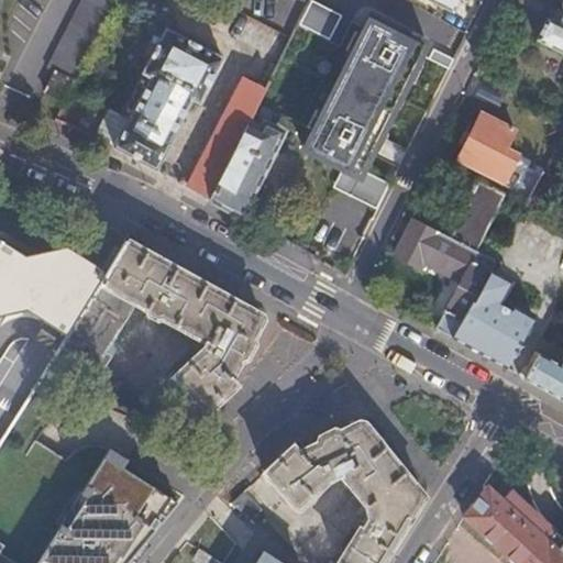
[(42,91),(62,102),(113,0),(78,0),(44,67),(53,73),(42,91)]
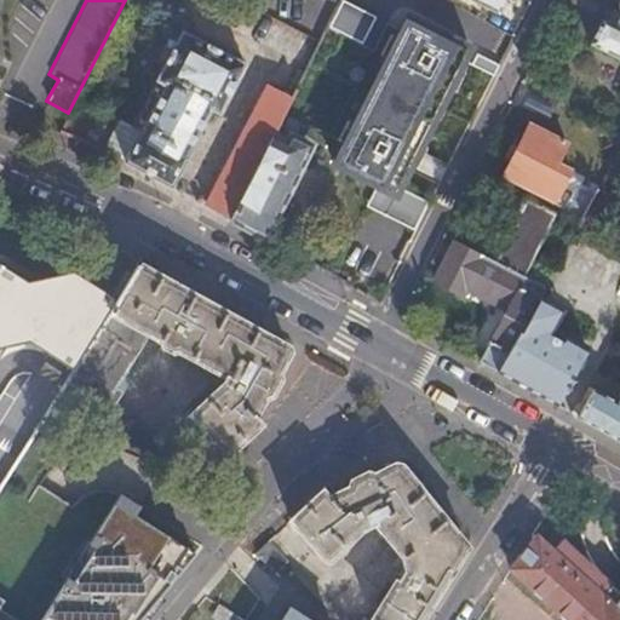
[(476,0),(497,10),(501,0),(476,0)]
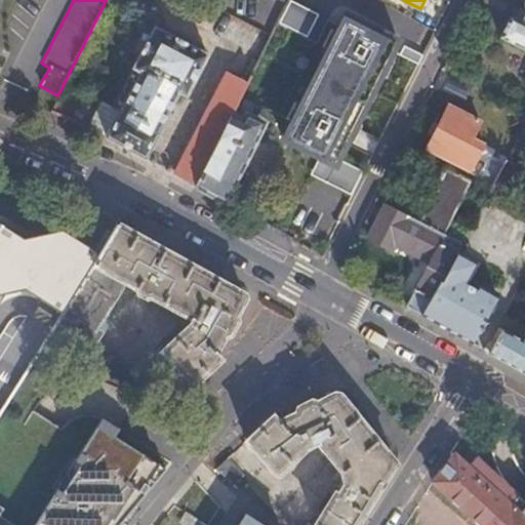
[(524,72),(524,75),(524,0),(521,0),(521,1),(521,2),(521,4),(521,6),(522,7),(523,8),(524,9),(518,22),(509,16),(497,37),(524,50),(524,72)]
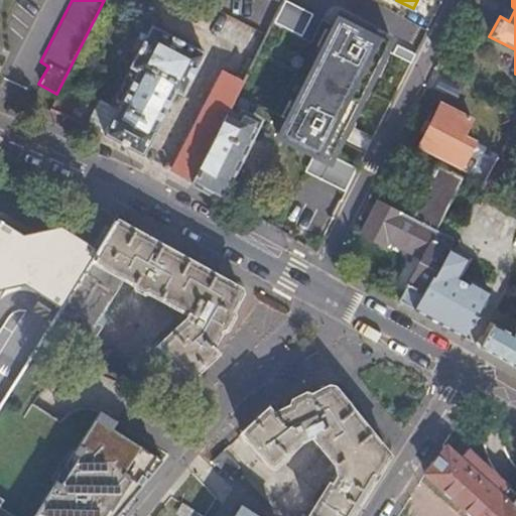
[(281,1),(272,24),(300,36),(310,13),(281,1)]
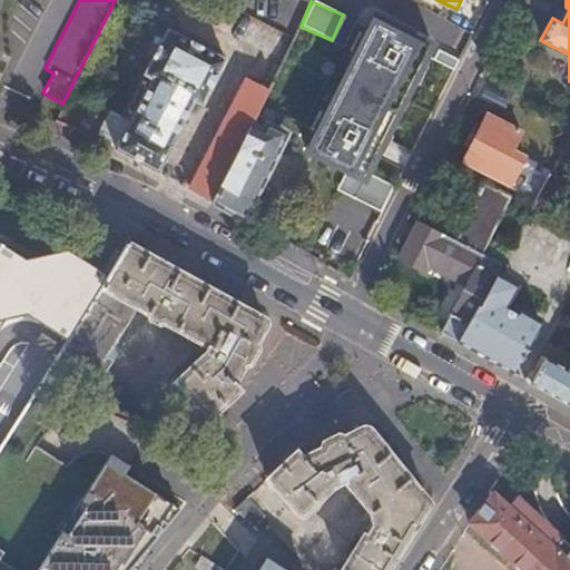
[(305,149),(361,178),(429,43),(373,16),(305,149)]
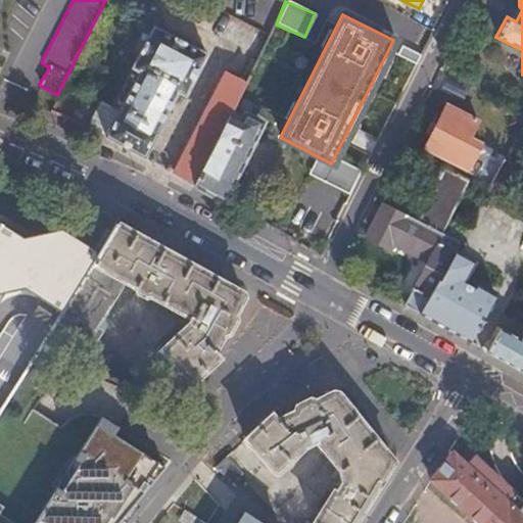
[(142,40),(150,25),(137,16),(129,33),(142,40)]
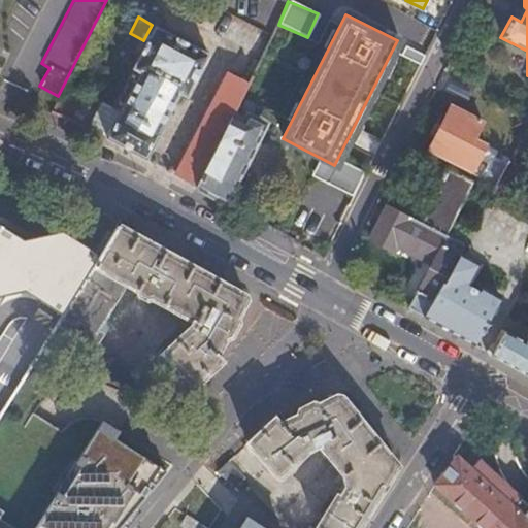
[(103,135),(142,157),(176,92),(183,95),(205,53),(152,25),(143,40),(110,105),(118,109),(103,135)]
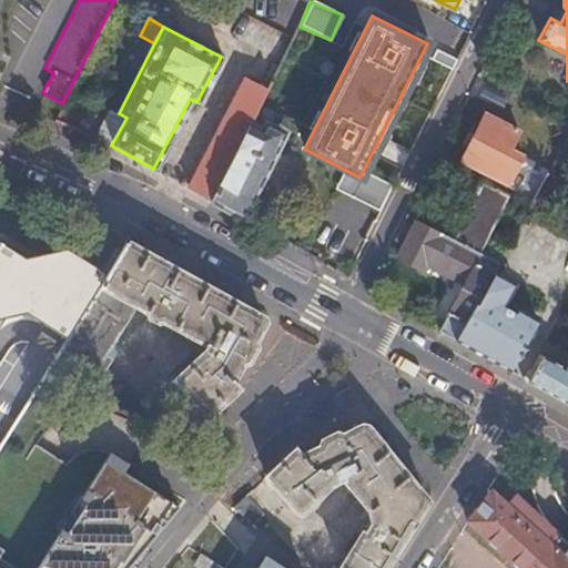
[(97,75),(105,58),(93,52),(84,69),(97,75)]
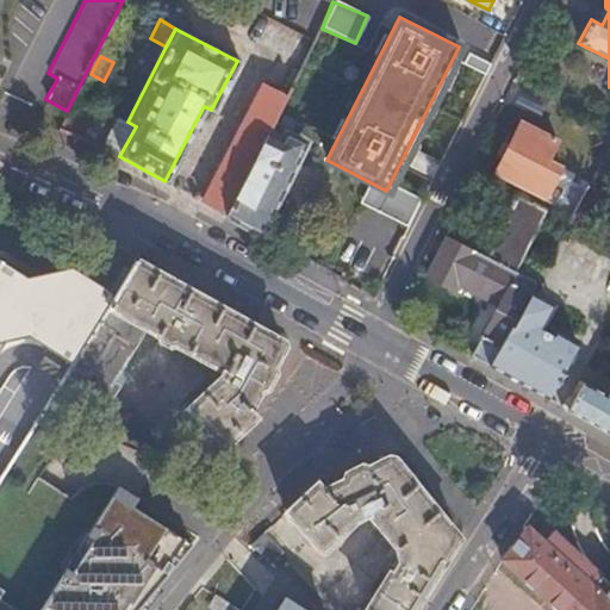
[(200,201),(224,216),(275,114),(282,99),(285,95),(262,83),(200,201)]
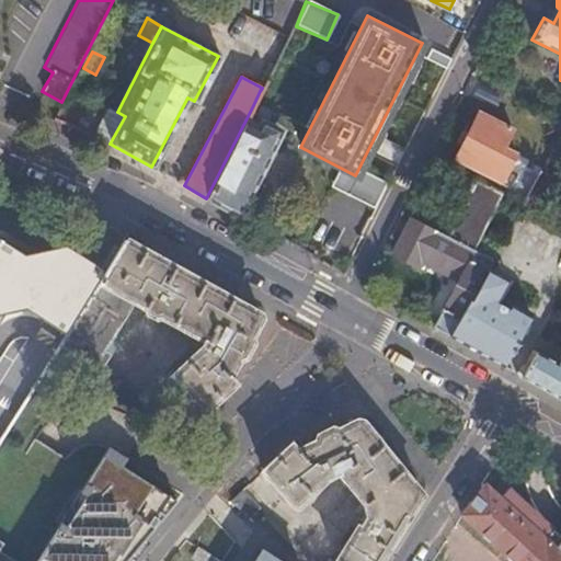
[(58,103),(50,119),(73,129),(81,112),(58,103)]
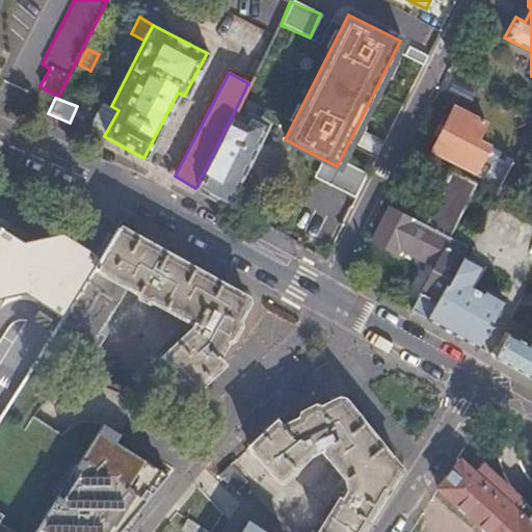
[(195,188),(224,204),(259,135),(264,126),(257,122),(262,111),(240,100),(195,188)]
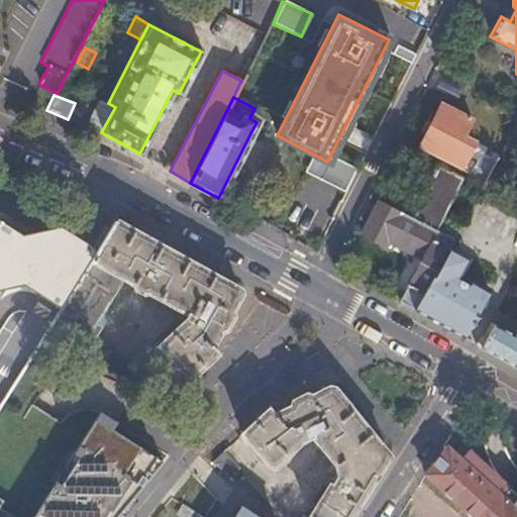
[(115,107),(108,103),(97,98),(84,124),(101,132),(115,107)]
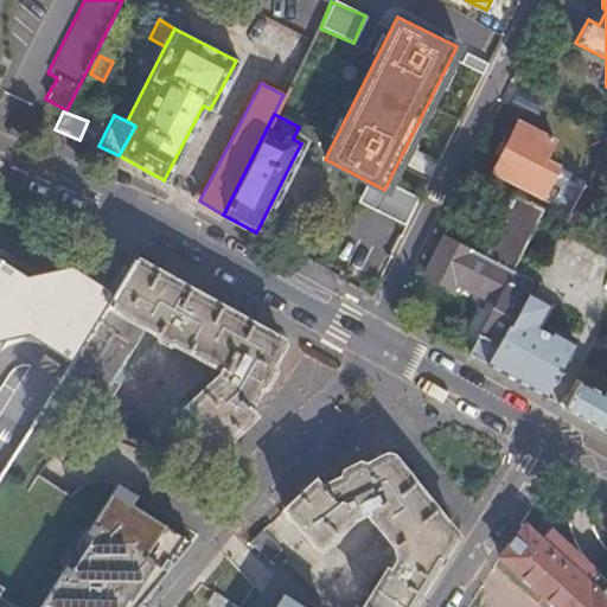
[(490,174),(537,199),(554,167),(542,160),(550,141),(516,123),(509,138),(504,135),(499,142),(498,142),(493,152),(499,157),(490,174)]
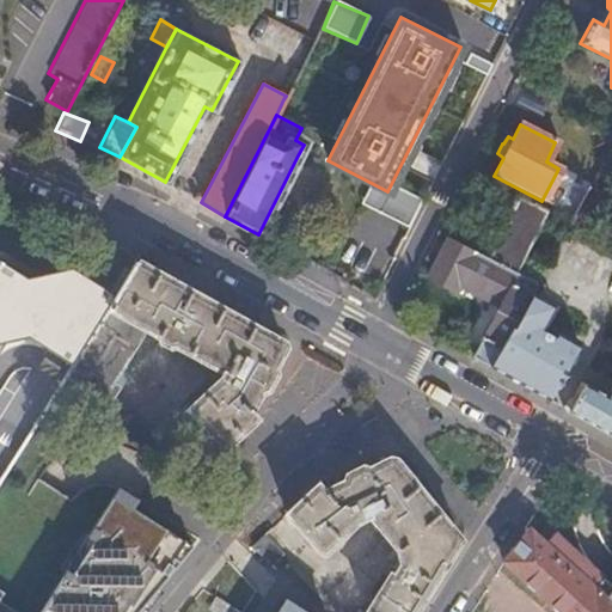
[(564,194),(556,208),(573,216),(588,188),(583,185),(571,184),(568,183),(564,194)]
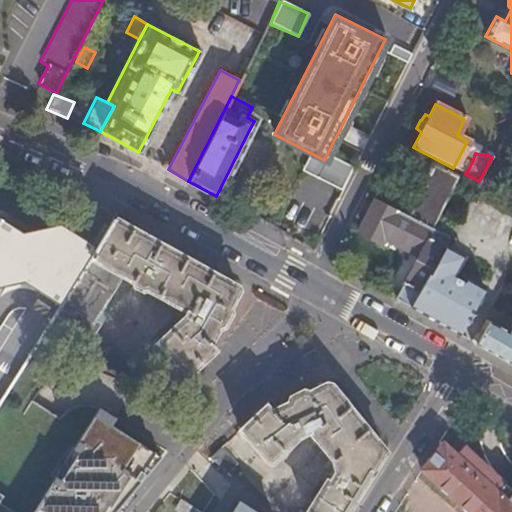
[(406,216),(430,228),(457,176),(433,163),(431,165),(426,167),(422,175),(424,181),(416,196),(410,198),(406,207),(408,212),(406,216)]
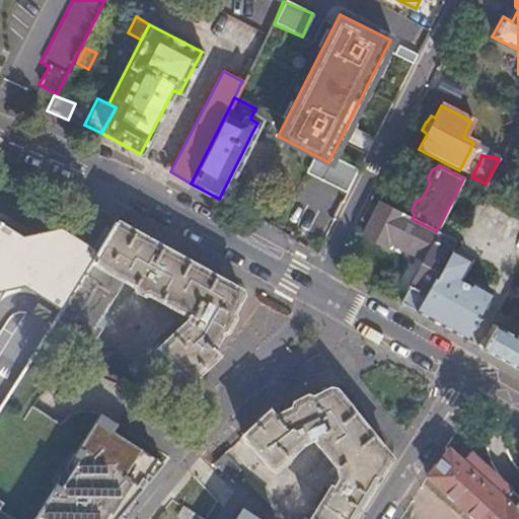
[(412,219),(380,203),(363,235),(390,249),(393,243),(425,260),(400,302),(416,311),(449,249),(454,240),(436,231),(412,219)]
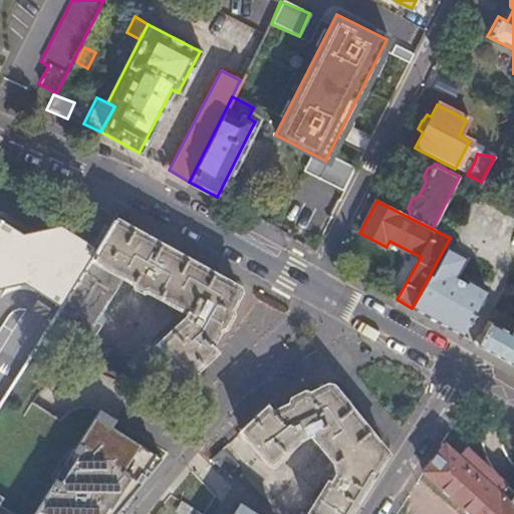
[(117,215),(115,215),(112,219),(94,248),(58,306),(53,314),(65,321),(60,330),(85,345),(91,337),(85,333),(85,332),(91,321),(120,275),(132,280),(133,285),(141,290),(146,288),(187,311),(184,318),(183,318),(158,342),(188,374),(213,351),(209,345),(238,291),(236,287),(186,260),(119,224),(122,218),(117,215)]
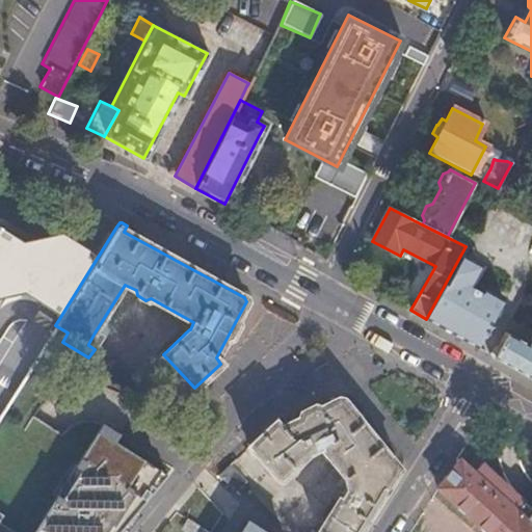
[(60,317),(98,257),(81,246),(60,234),(18,240),(0,229),(0,287),(10,286),(24,294),(46,308),(60,317)]
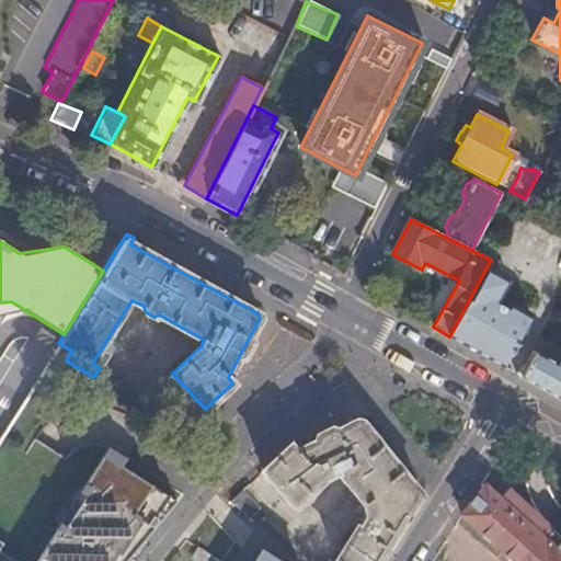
[(449,336),(502,367),(530,317),(517,310),(510,323),(489,311),(492,306),(494,307),(507,282),(485,270),(449,336)]
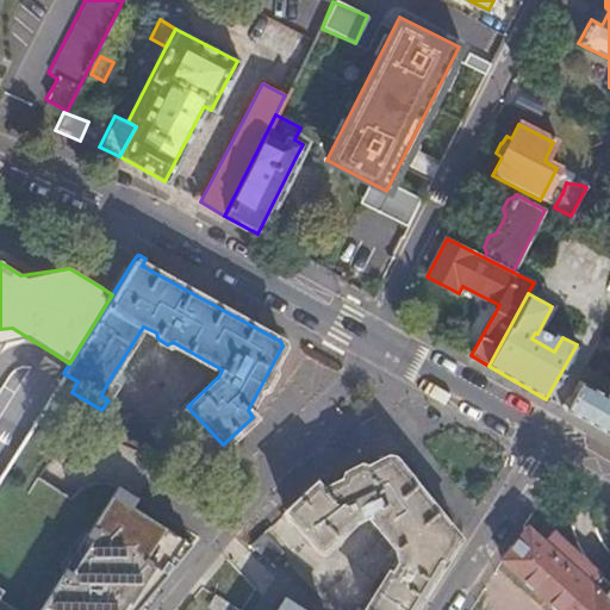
[(117,386),(109,381),(101,394),(101,396),(109,400),(117,386)]
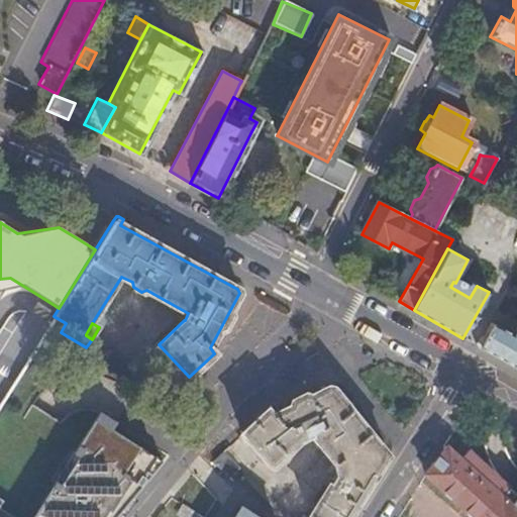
[(475,344),(516,369),(516,326),(513,334),(493,324),(486,336),(483,335),(479,336),(475,344)]
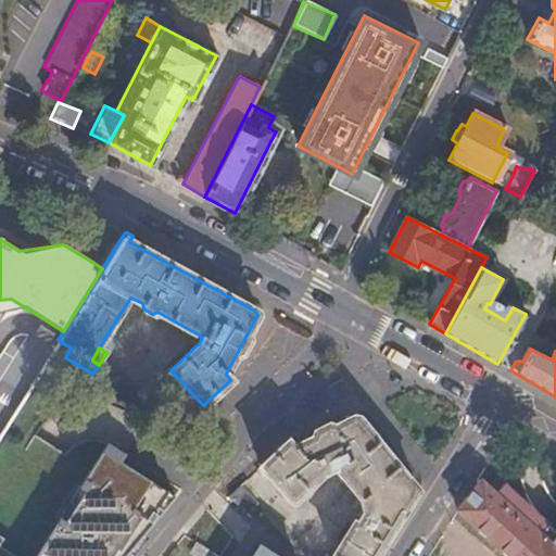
[(374,555),(416,490),(386,451),(357,417),(353,415),(292,445),(287,440),(258,465),(291,500),(320,472),(333,466),(358,495),(363,510),(355,521),(353,520),(331,554),(335,555),(374,555)]
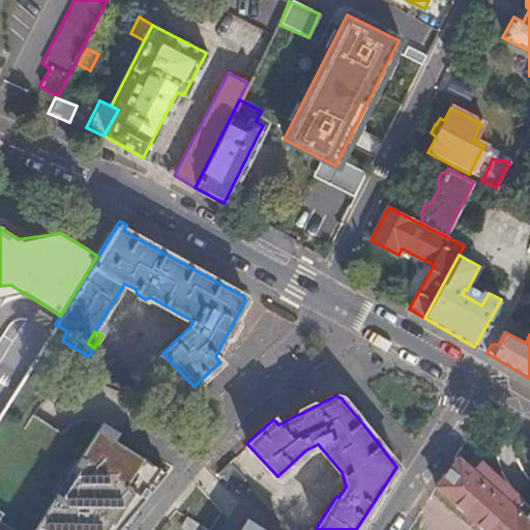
[(107,529),(116,519),(123,524),(139,504),(133,499),(157,467),(83,425),(69,454),(64,451),(55,468),(65,476),(62,482),(52,476),(41,493),(46,497),(25,529),(4,529),(0,527),(0,529),(107,529)]
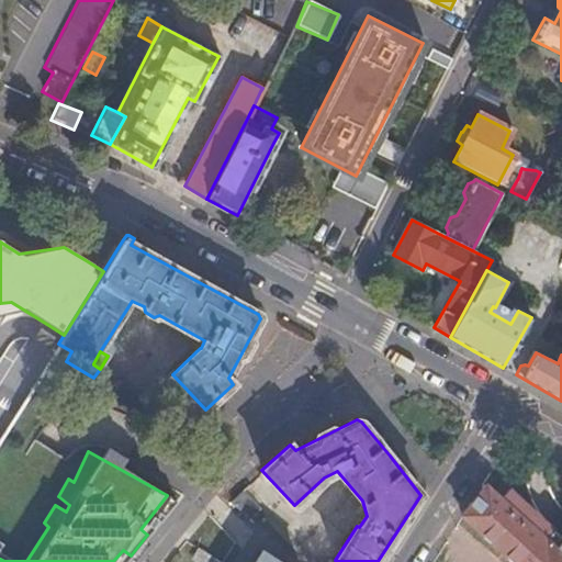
[(460,515),(512,561),(561,561),(561,539),(557,547),(546,538),(544,539),(499,499),(484,485),(460,515)]
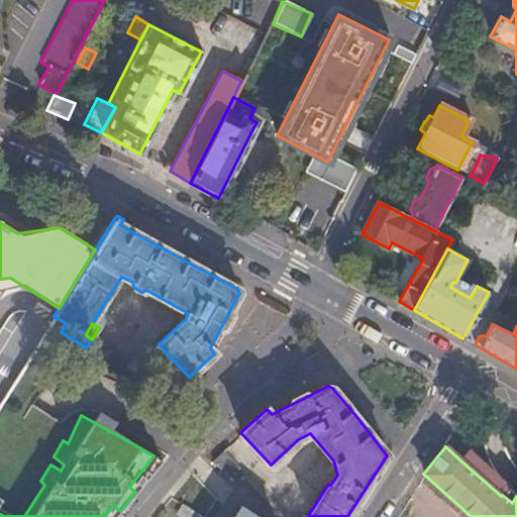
[(512,503),(516,496),(516,495),(468,450),(459,459),(501,496),(502,495),(512,503)]
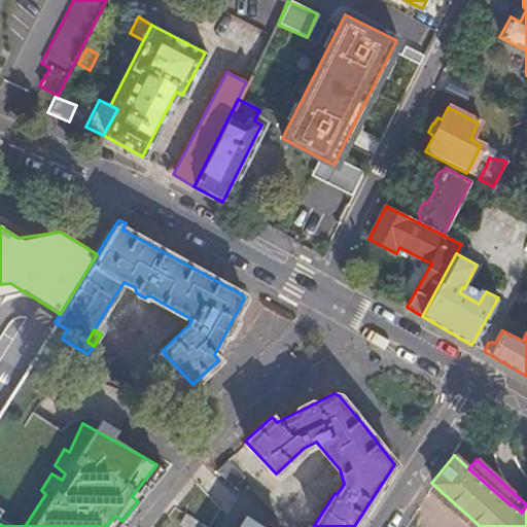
[(226,462),(217,473),(232,486),(242,475),(226,462)]
